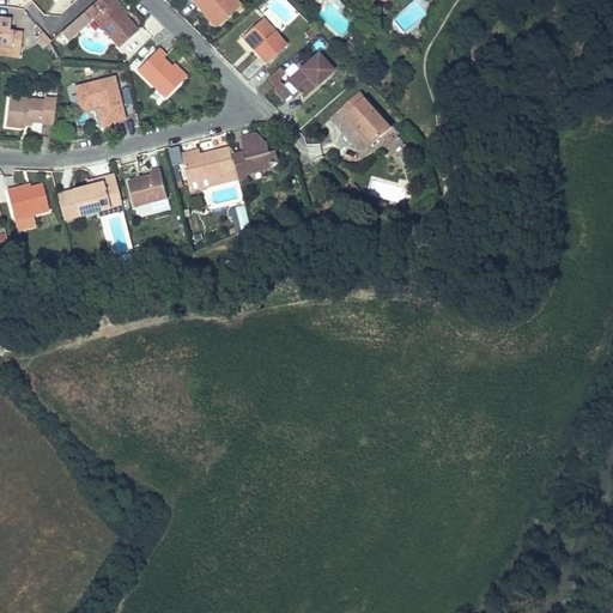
[(123,17),(110,2),(113,0),(98,0),(61,34),(67,41),(93,18),(119,48),(137,32),(123,17)]
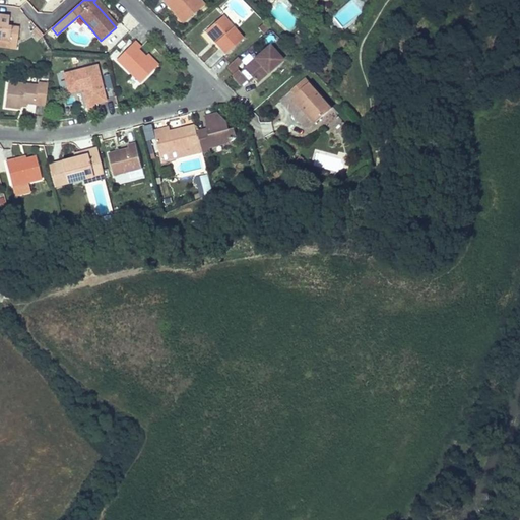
[(96,0),(95,0),(93,2),(105,14),(107,11),(96,0)]
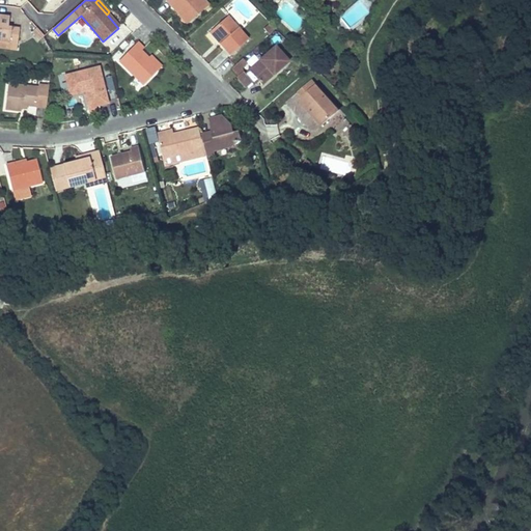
[(167,0),(166,1),(171,7),(174,5),(189,22),(207,5),(202,0),(167,0)]
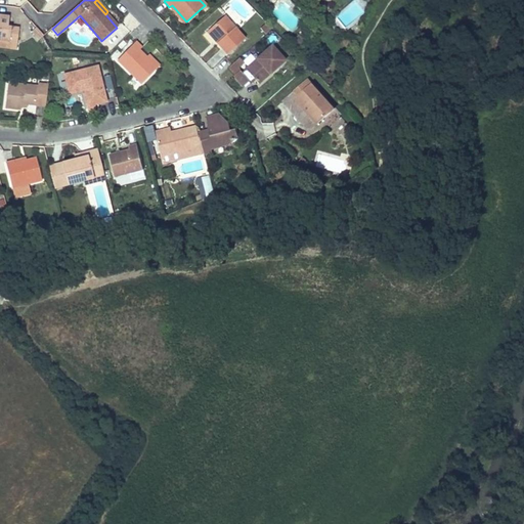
[(172,5),(169,7),(183,25),(186,22),(172,5)]
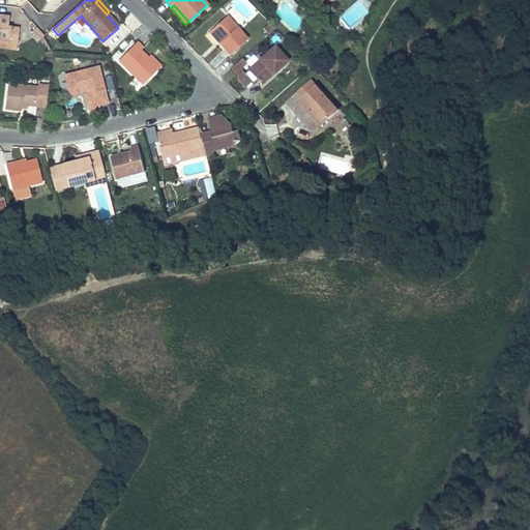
[(0,16),(0,40),(17,43),(19,29),(6,27),(8,18),(0,16)]
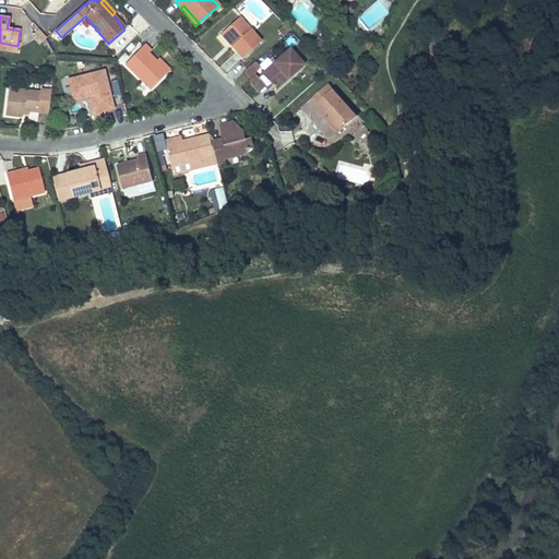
[(239,18),(223,32),(234,44),(230,46),(241,59),(261,43),(239,18)]
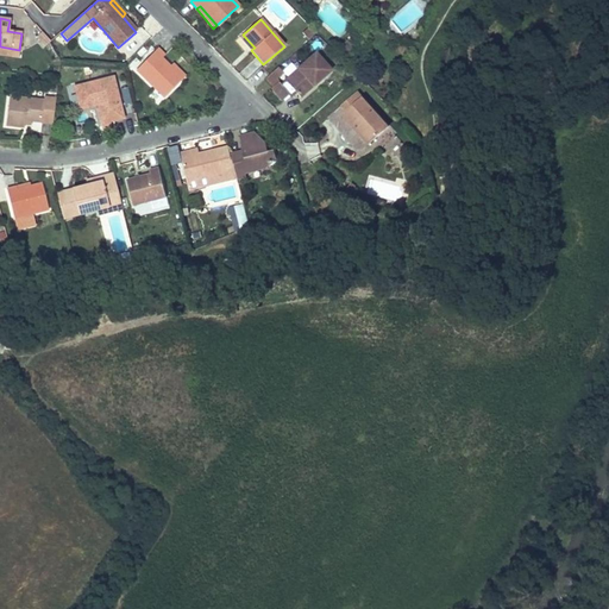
[(49,41),(41,31),(35,36),(43,46),(49,41)]
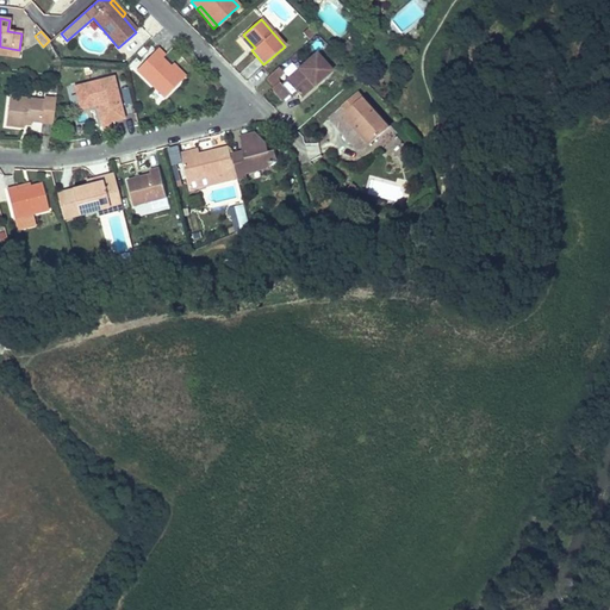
[(243,35),(241,37),(251,50),(255,48),(243,35)]
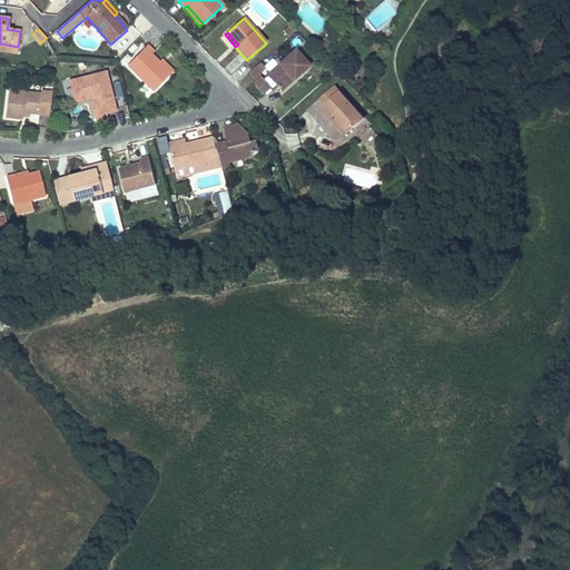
[(18,47),(0,43),(0,51),(17,53),(18,47)]
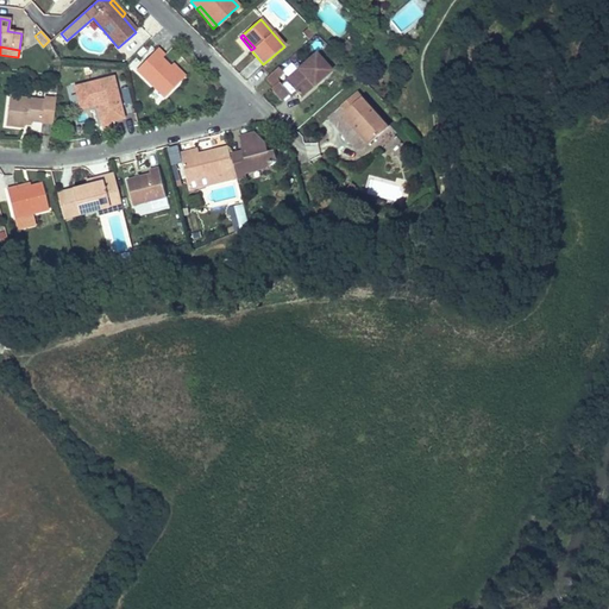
[(182,80),(169,67),(161,58),(164,56),(157,49),(136,70),(164,98),(182,80)]
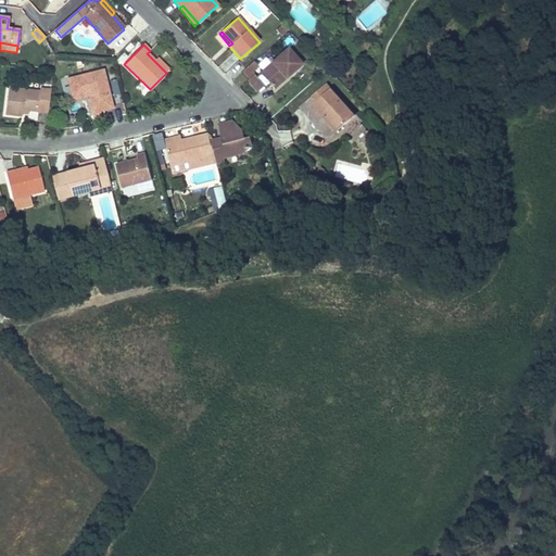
[(287,50),(260,74),(270,86),(274,90),(302,65),(287,50)]
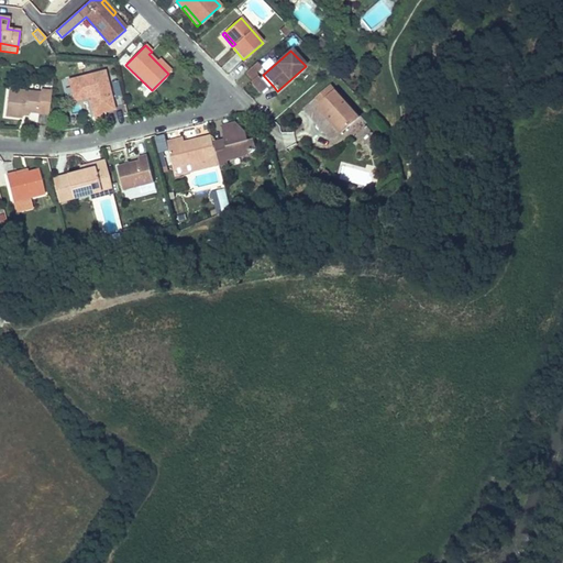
[(159,58),(156,62),(168,74),(172,70),(159,58)]
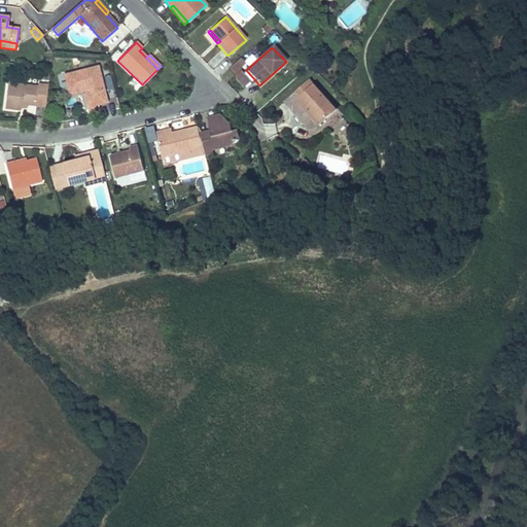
[(229,68),(236,76),(235,77),(244,86),(249,81),(243,73),(239,70),(246,64),(241,58),(234,64),(229,68)]
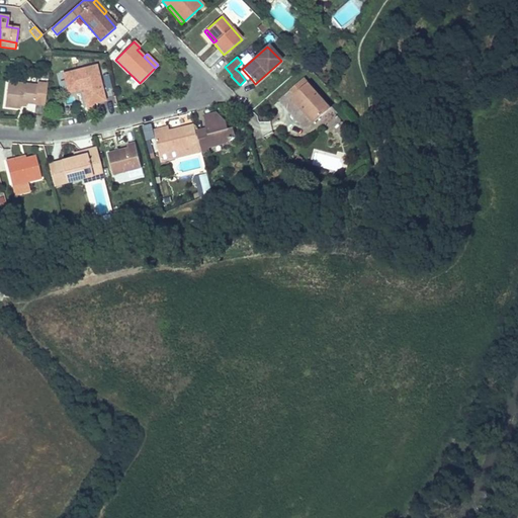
[(63,75),(67,91),(80,88),(81,91),(85,106),(104,101),(95,67),(63,75)]
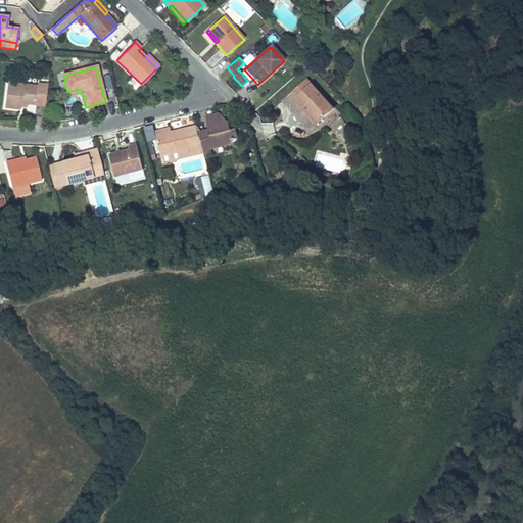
[(254,81),(244,69),(241,73),(247,81),(251,85),(254,81)]
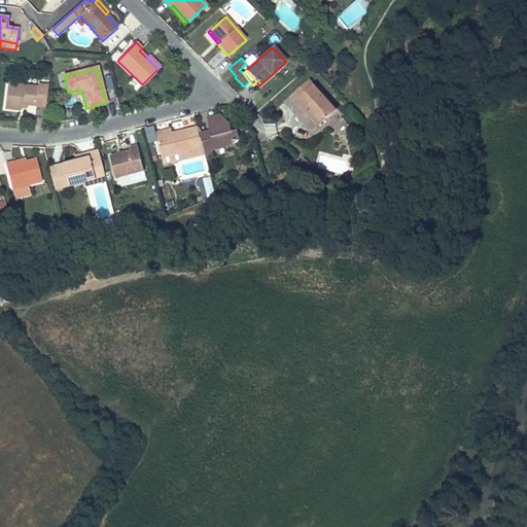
[(309,79),(295,91),(302,98),(297,101),(319,125),(336,111),(309,79)]
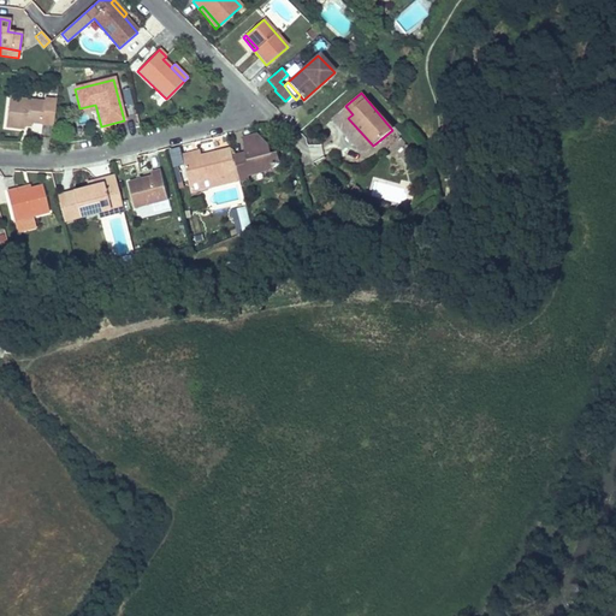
[(23,130),(24,126),(24,122),(30,123),(53,126),(55,101),(43,100),(43,102),(9,98),(5,128),(23,130)]
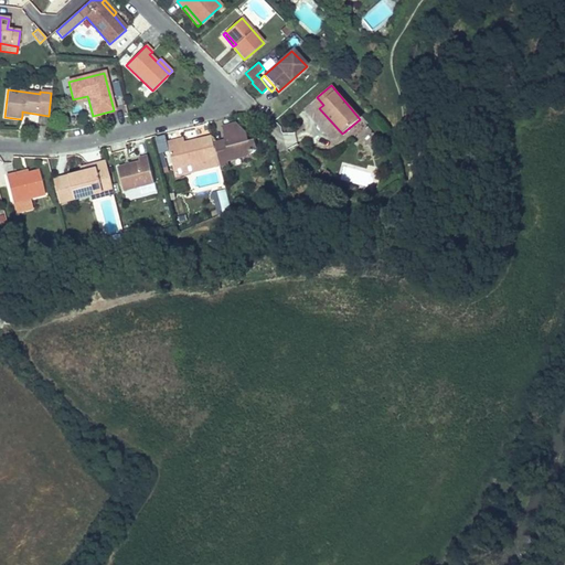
[(225,142),(213,145),(219,163),(220,167),(227,164),(226,161),(247,156),(256,148),(254,140),(248,141),(247,134),(236,125),(222,128),(225,142)]
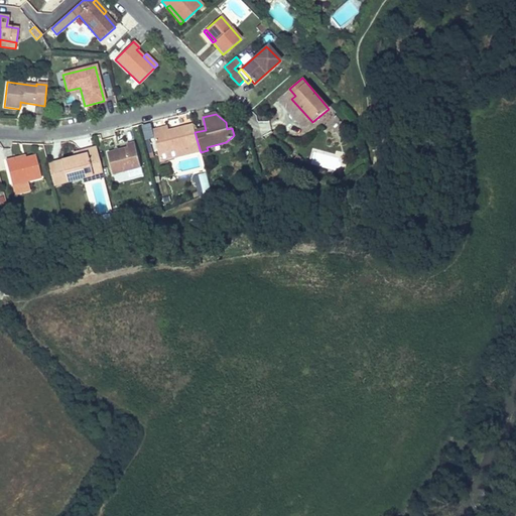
[(167,130),(153,134),(159,154),(176,150),(189,146),(190,152),(200,149),(195,132),(194,127),(184,129),(183,126),(167,130)]
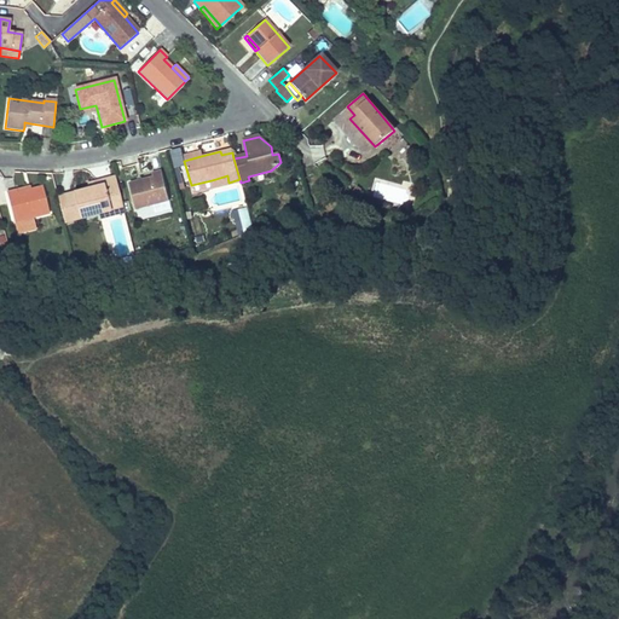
[(152,178),(137,181),(128,184),(136,209),(169,200),(161,171),(151,173),(152,178)]
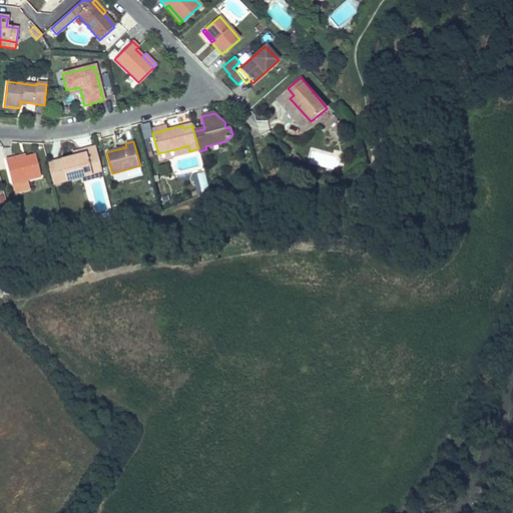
[(85,153),(73,156),(59,160),(47,163),(52,184),(65,180),(81,176),(83,181),(92,179),(88,164),(98,162),(94,145),(84,148),(85,153)]
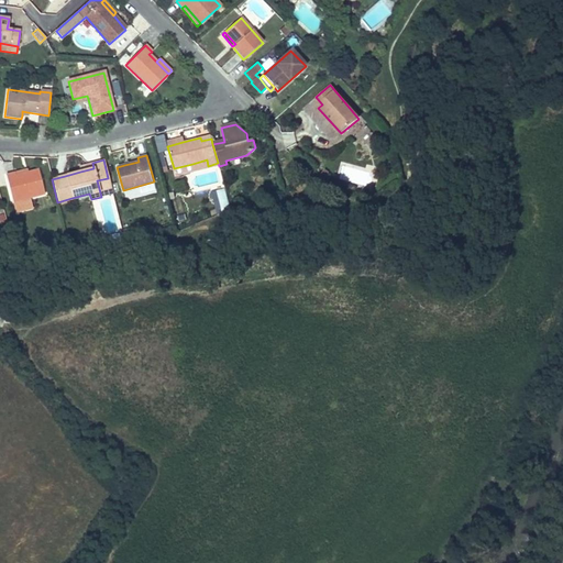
[(92,163),(78,166),(80,172),(94,168),(92,163)]
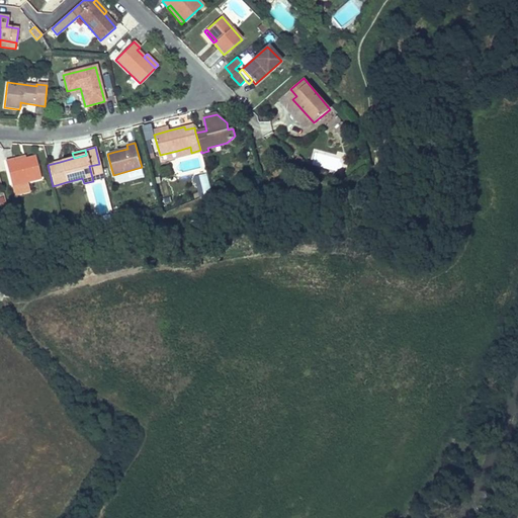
[(177,151),(160,155),(162,163),(178,158),(177,151)]
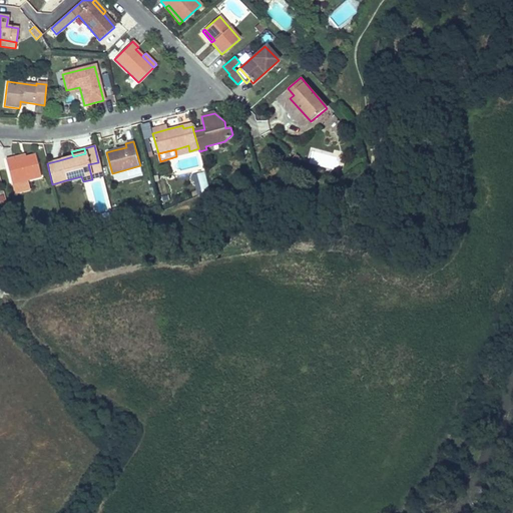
[(14,162),(13,160),(13,157),(4,159),(11,184),(27,180),(40,176),(34,154),(25,156),(25,160),(14,162)]
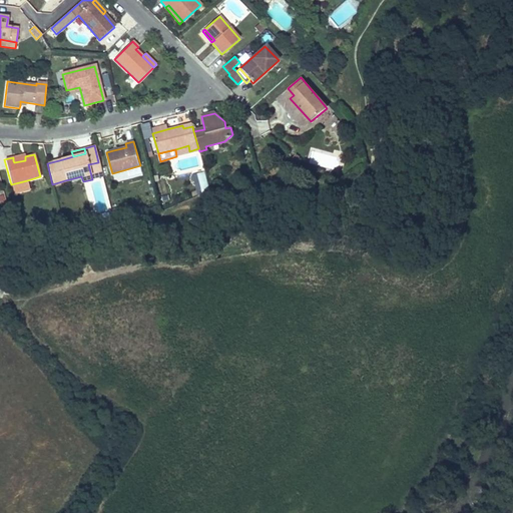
[(98,162),(88,164),(92,179),(102,176),(98,162)]
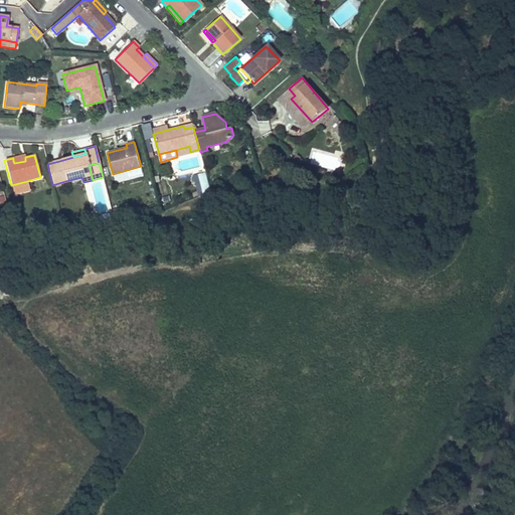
[(201,169),(193,172),(195,182),(204,180),(201,169)]
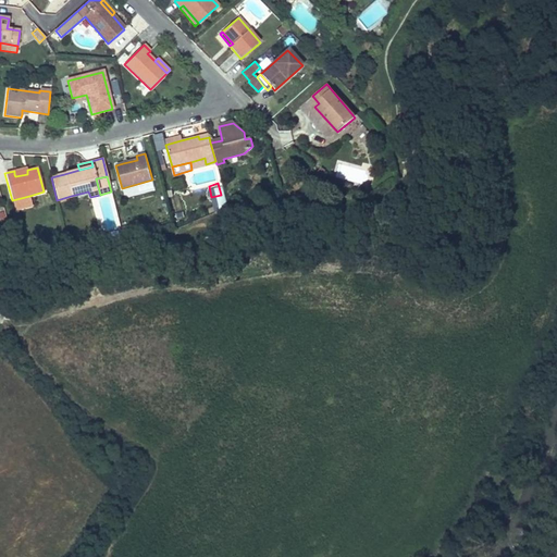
[(29,196),(12,200),(14,209),(32,205),(29,196)]
